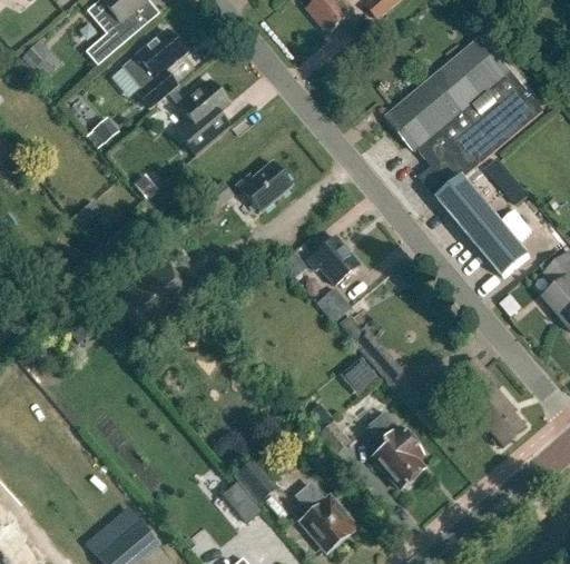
[(85,50),(97,65),(141,27),(129,13),(145,0),(99,0),(89,9),(108,31),(85,50)]
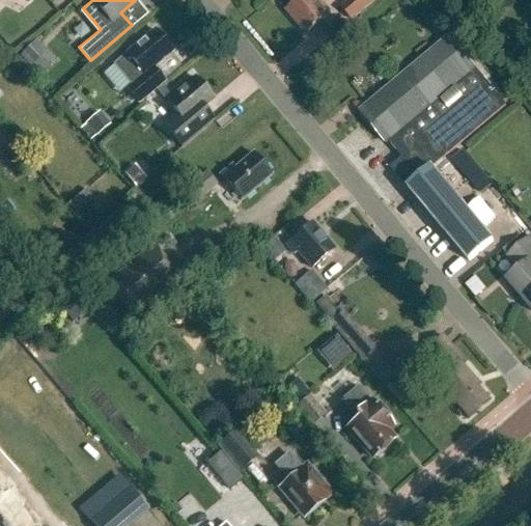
[(290,0),(285,4),(306,28),(330,8),(323,0),(290,0)]
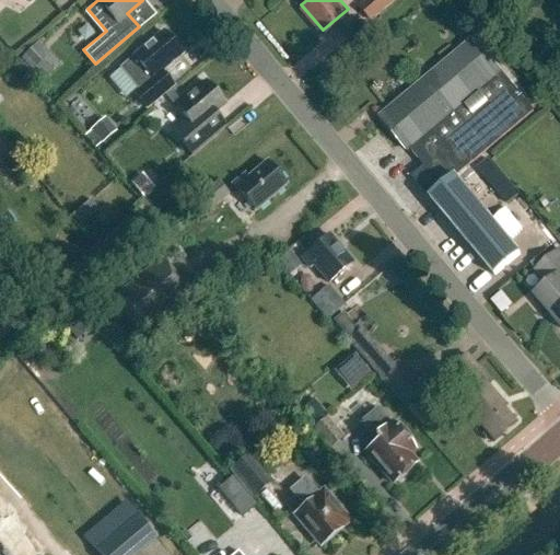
[(363,0),(360,3),(372,16),(391,0),(363,0)]
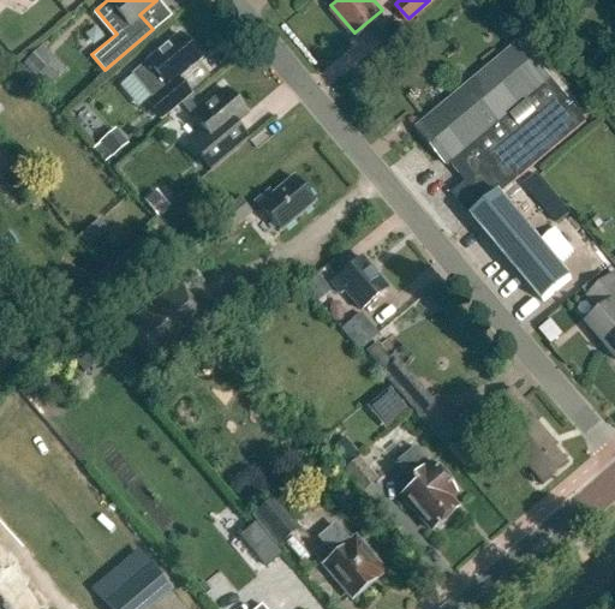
[(145,99),(160,115),(190,90),(177,75),(199,55),(179,31),(131,71),(150,95),(145,99)]
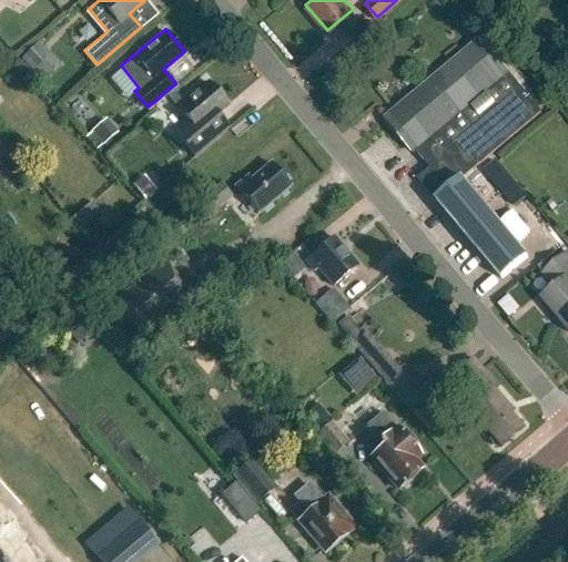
[(59,59),(39,36),(18,54),(28,67),(36,60),(46,70),(59,59)]
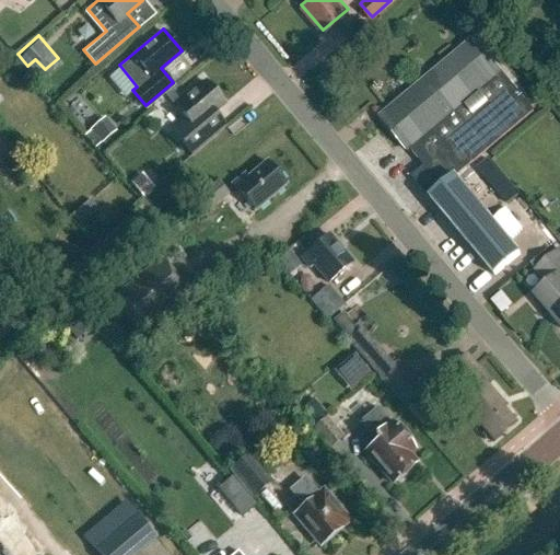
[(412,173),(431,194),(455,173),(534,107),(473,35),(380,113),(408,147),(410,145),(426,163),(412,173)]
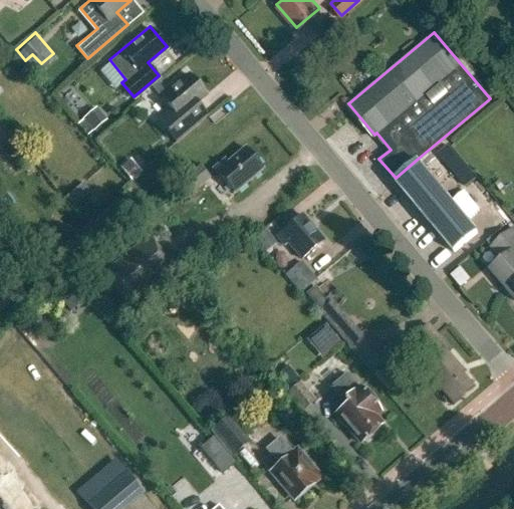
[(159,118),(177,140),(207,113),(196,100),(206,92),(189,72),(161,95),(172,107),(159,118)]
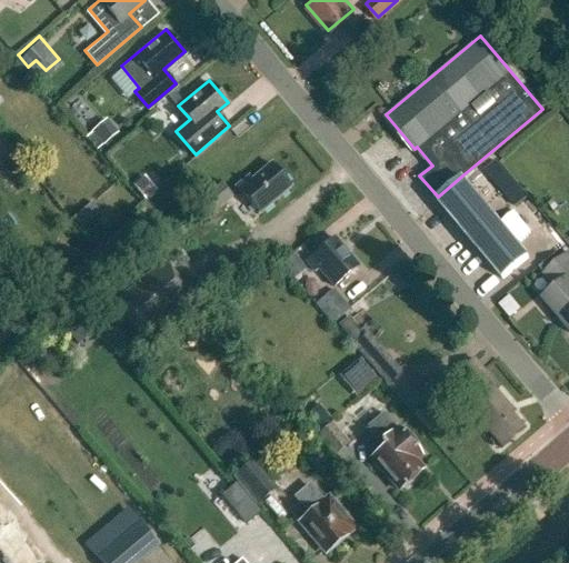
[(91,128),(103,141),(116,131),(103,118),(91,128)]
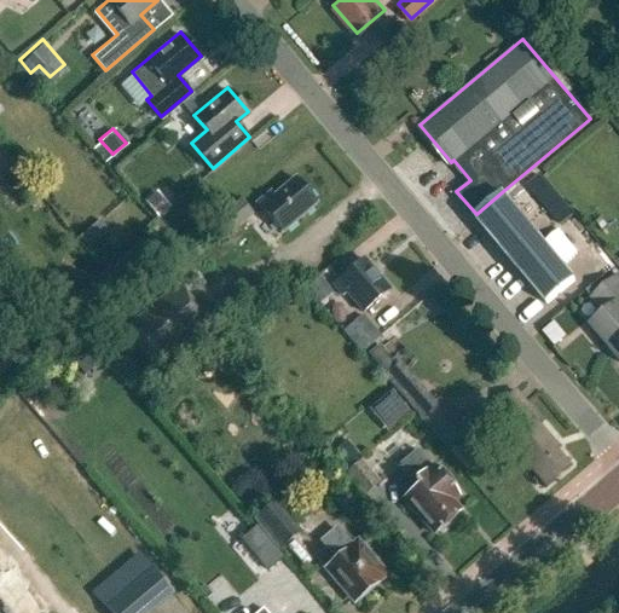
[(270,189),(256,201),(281,230),(317,201),(295,174),(273,192),(270,189)]
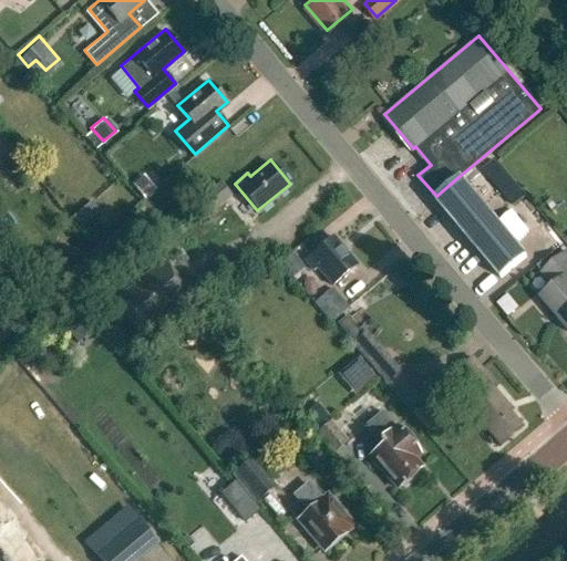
[(154,184),(142,169),(130,179),(142,194),(154,184)]
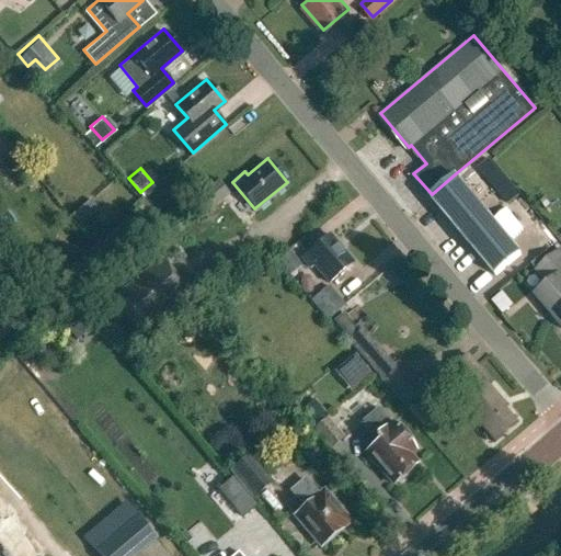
[(432,194),(496,272),(522,251),(488,211),(497,203),(480,181),(470,190),(456,173),(432,194)]
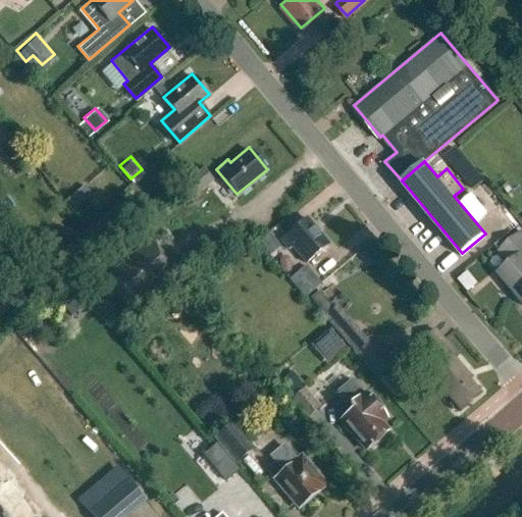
[(212,177),(202,165),(184,181),(194,193),(212,177)]
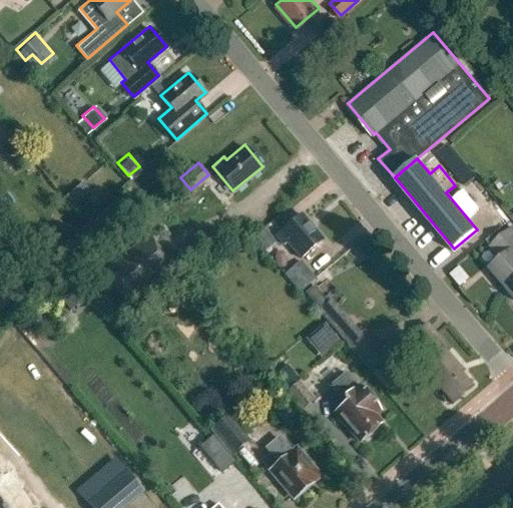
[(82,179),(66,193),(73,201),(89,188),(82,179)]
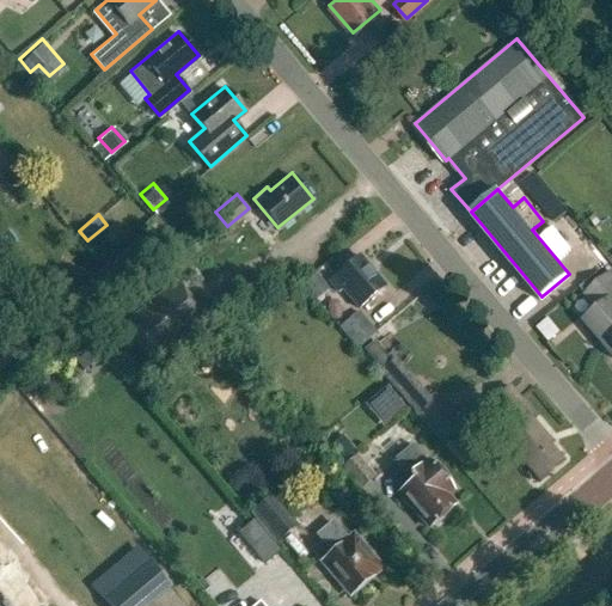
[(338,288),(342,286),(359,305),(385,283),(359,252),(329,277),(338,288)]
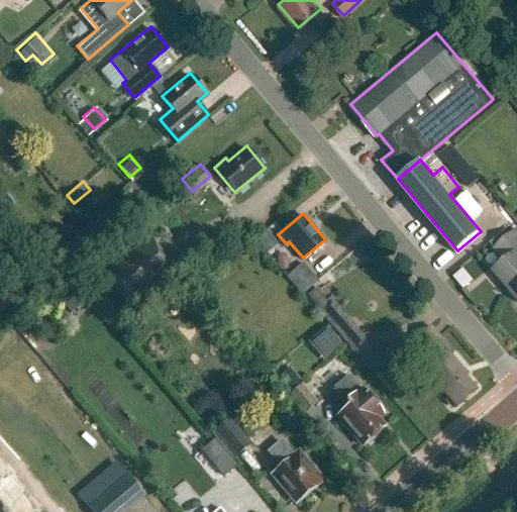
[(495,245),(505,259),(494,269),(516,296),(516,227),(495,245)]
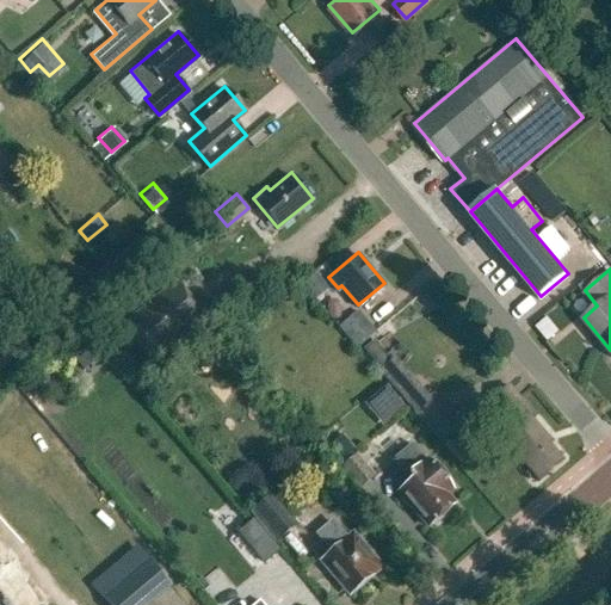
[(176,277),(121,323),(152,359),(207,314),(176,277)]
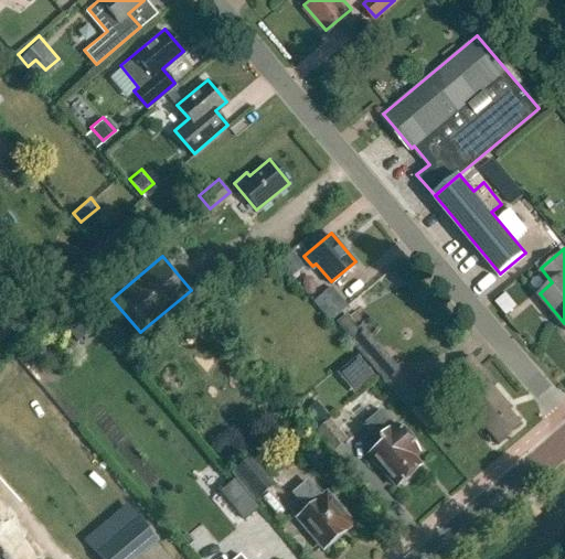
[(352,339),(361,332),(345,312),(336,320),(352,339)]
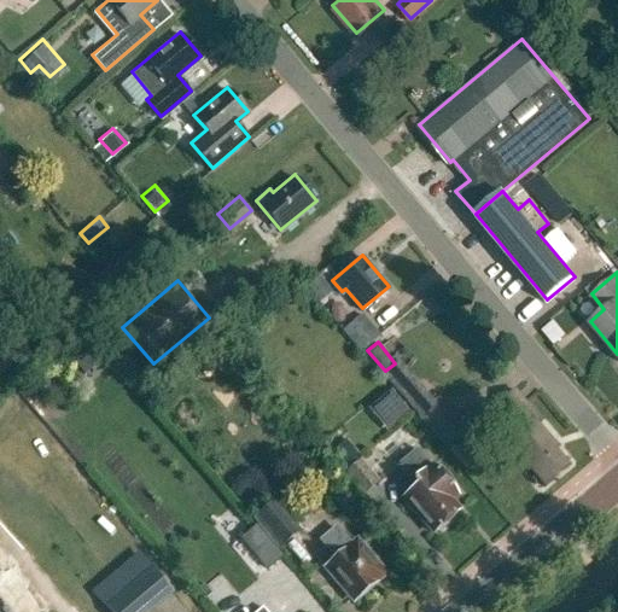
[(86,349),(75,359),(85,371),(97,362),(86,349)]
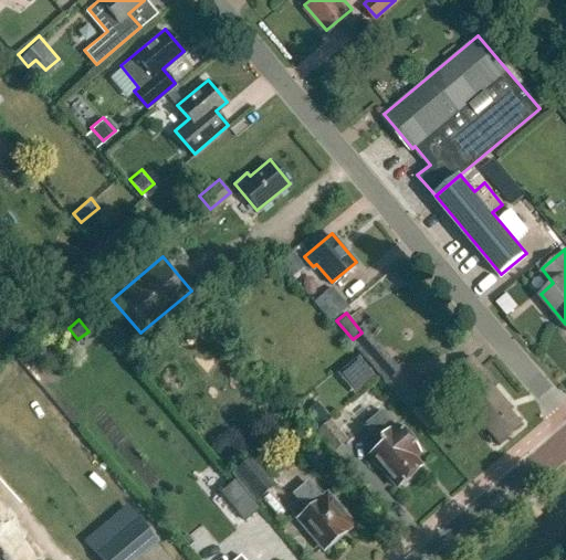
[(352,341),(362,354),(376,340),(366,329),(352,341)]
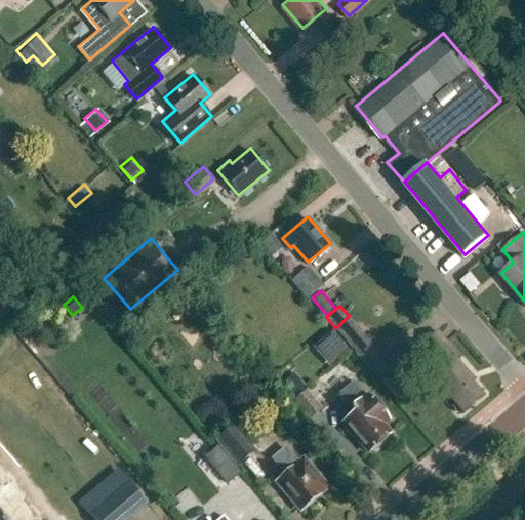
[(326,360),(345,345),(331,329),(313,345),(326,360)]
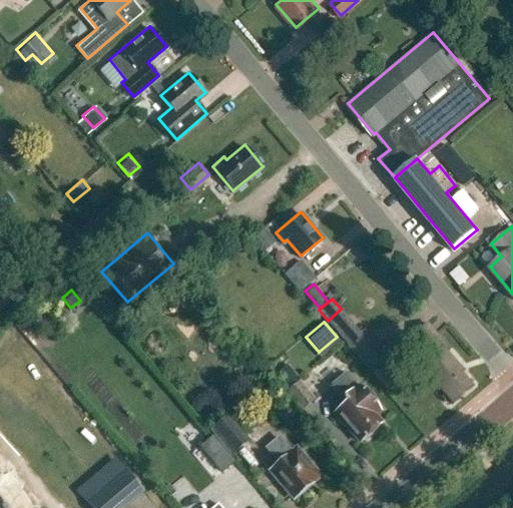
[(444,345),(426,323),(413,334),(431,355),(418,365),(435,386),(437,384),(452,402),(472,384),(461,371),(463,369),(443,346),(444,345)]
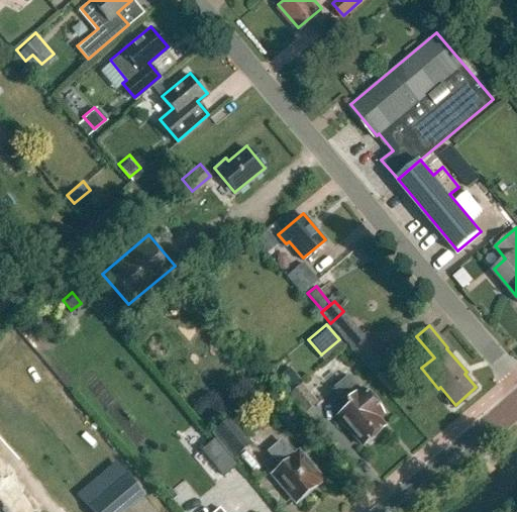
[(393,355),(370,329),(350,345),(375,373),(393,355)]
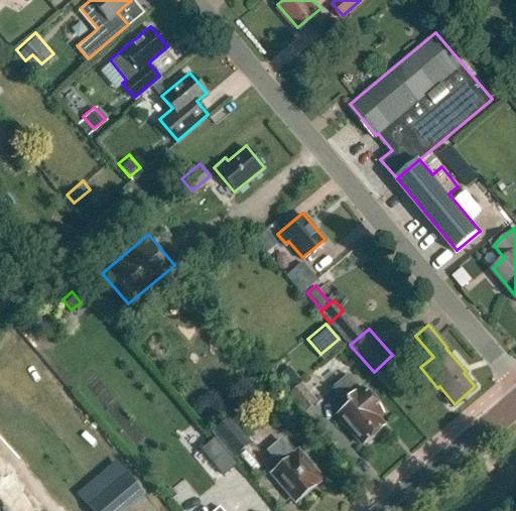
[(339,416),(339,419),(344,426),(348,426),(361,441),(363,439),(367,439),(375,433),(375,429),(383,423),(377,416),(382,412),(360,387),(347,373),(332,386),(348,404),(337,413),(339,416)]
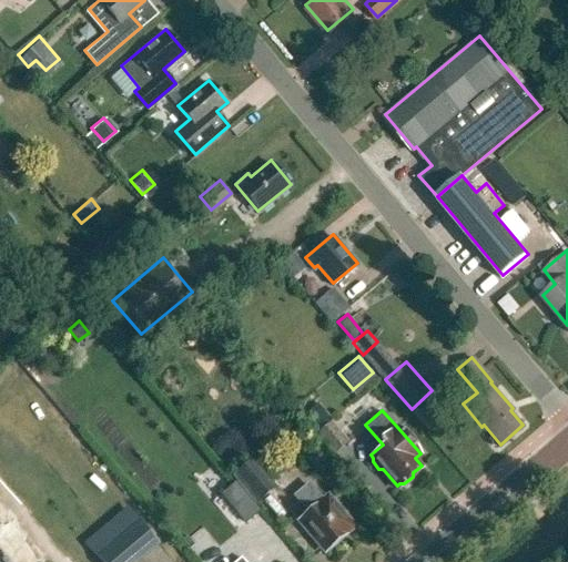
[(331,417),(316,430),(334,450),(347,438),(331,417)]
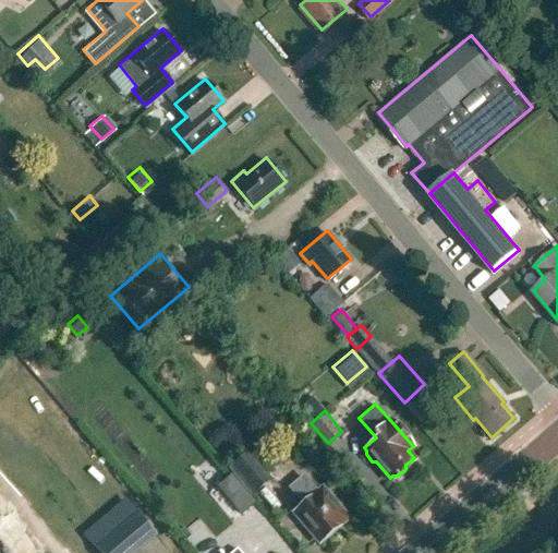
[(247,452),(226,470),(249,497),(270,479),(247,452)]
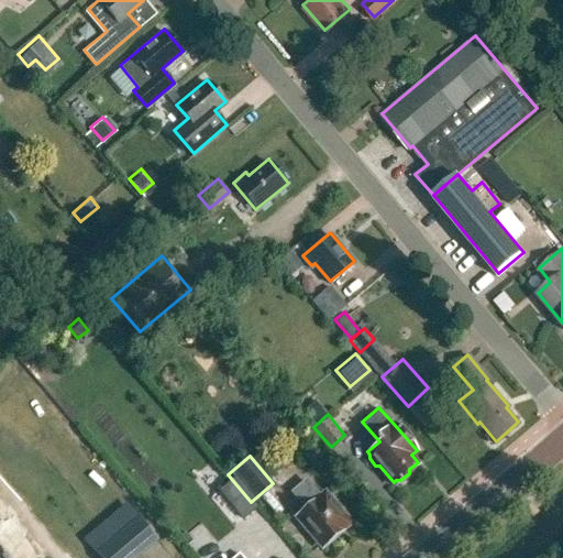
[(306,479),(291,490),(307,507),(298,515),(322,543),(324,540),(329,542),(337,535),(337,531),(340,528),(338,525),(346,517),(337,506),(337,502),(327,490),(320,495),(306,479)]
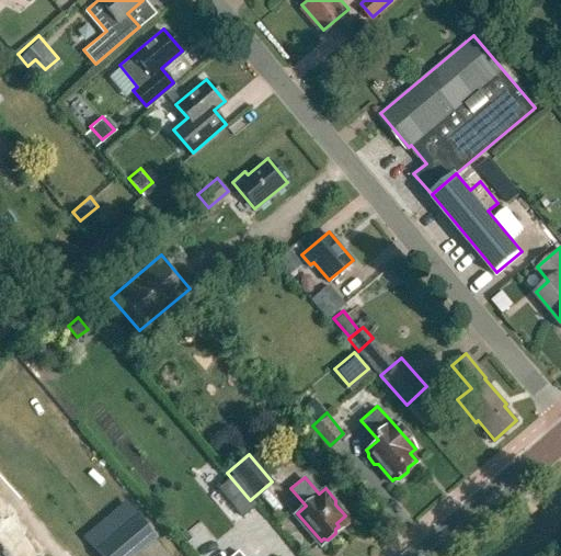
[(135,513),(93,547),(100,555),(132,555),(155,537),(135,513)]
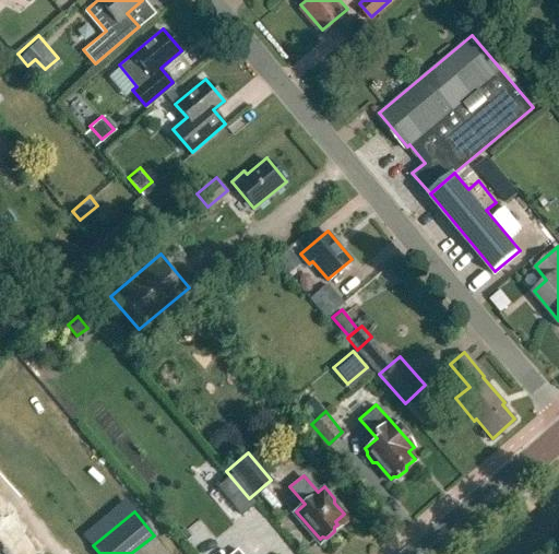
[(75,530),(87,545),(97,538),(85,522),(75,530)]
